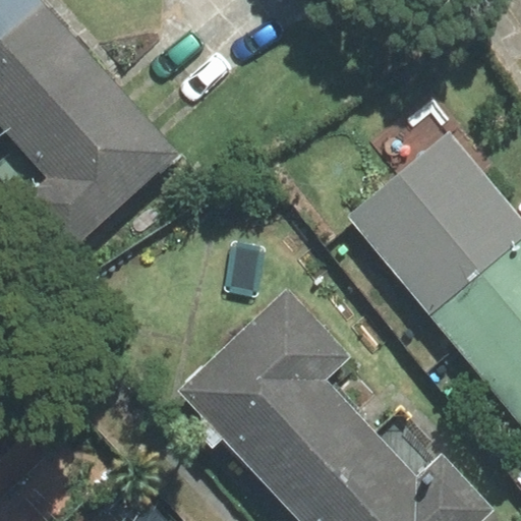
[(42,0),(0,0),(0,113),(80,42),(42,0)]
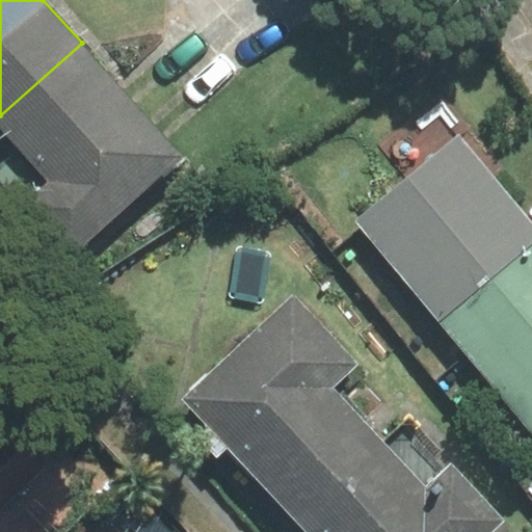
[(0,115),(0,123),(50,181),(30,197),(80,253),(187,157),(82,43),(0,115)]
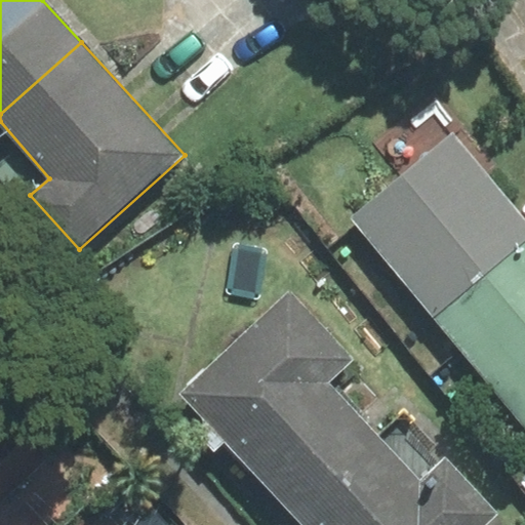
[(524,249),(524,224),(450,135),(350,219),(438,323),(524,249)]
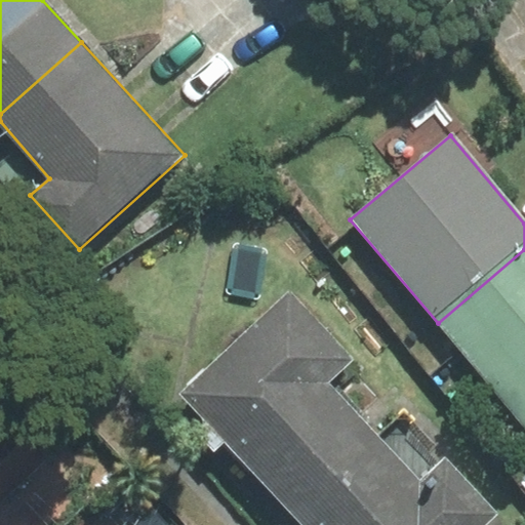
[(524,249),(438,323),(524,427),(524,249)]
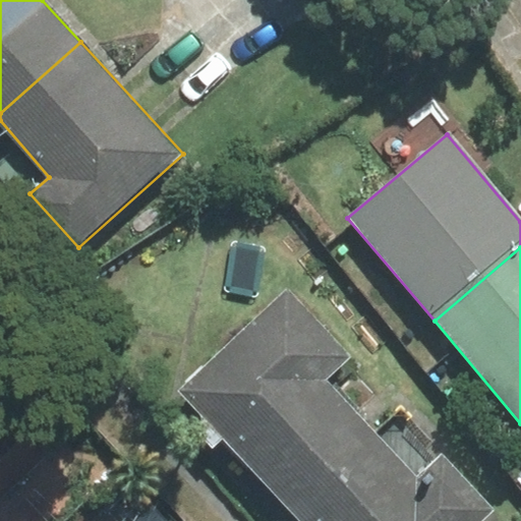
[(374,432),(326,379),(350,356),(287,289),(179,390),(292,509),(374,432)]
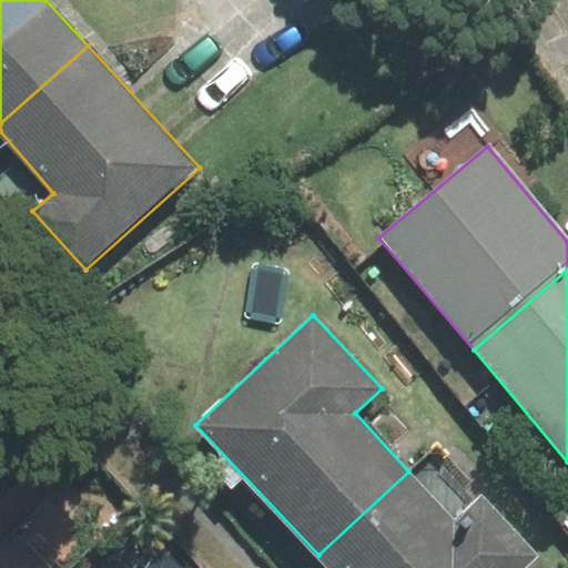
[(482,495),(454,520),(408,472),(318,555),(330,567),(525,567),(538,556),(482,495)]
